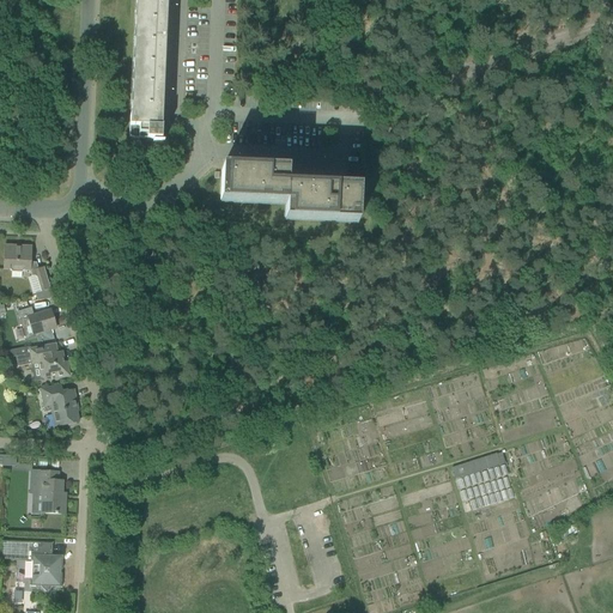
[(129,116),(128,138),(132,139),(134,140),(139,140),(139,135),(146,135),(146,140),(155,141),(155,143),(155,144),(161,144),(162,128),(157,128),(162,0),(135,0),(131,116),(129,116)]
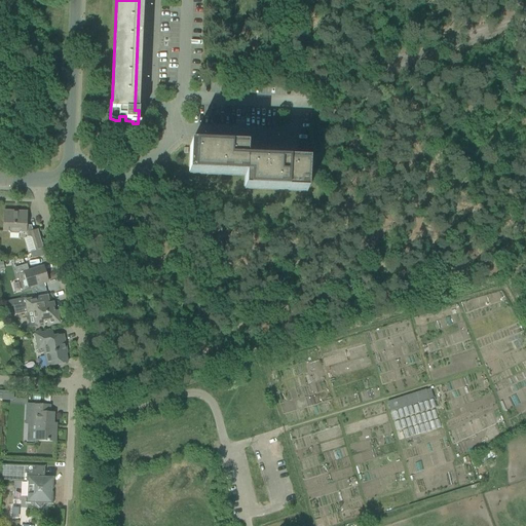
[(247,161),(247,159),(247,149),(246,149),(224,148),(224,146),(225,146),(225,142),(224,142),(224,144),(205,143),(196,143),(196,145),(190,144),(190,146),(189,173),(245,176),(246,161),(247,161)]
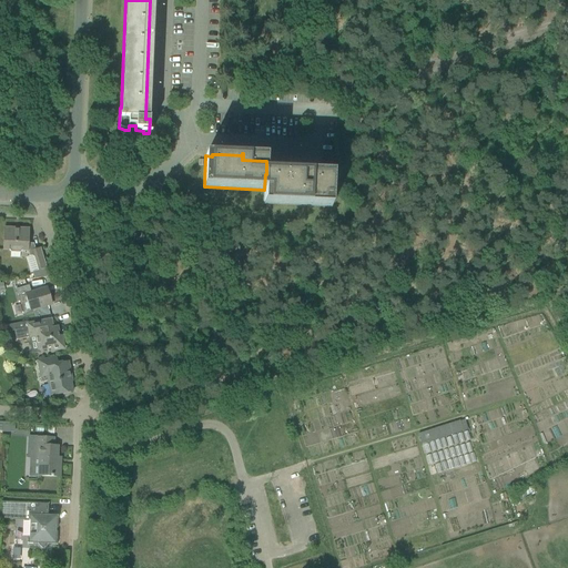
[(265,174),(264,190),(264,203),(332,206),(333,178),(303,176),(303,170),(302,172),(282,171),(273,171),(272,173),(266,172),(266,174),(265,174)]
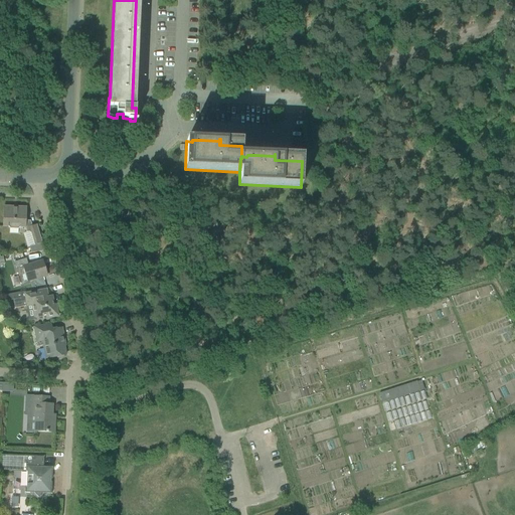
[(44,250),(42,243),(36,225),(31,226),(30,221),(26,221),(26,208),(3,206),(2,226),(8,227),(9,229),(18,229),(20,227),(25,227),(26,233),(28,232),(30,233),(34,245),(29,247),(30,252),(44,250)]
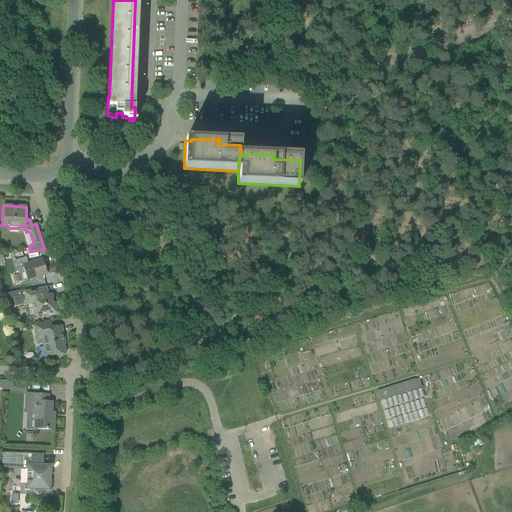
[(26,257),(14,261),(18,273),(21,284),(28,282),(28,280),(47,274),(42,260),(28,264),(26,257)]
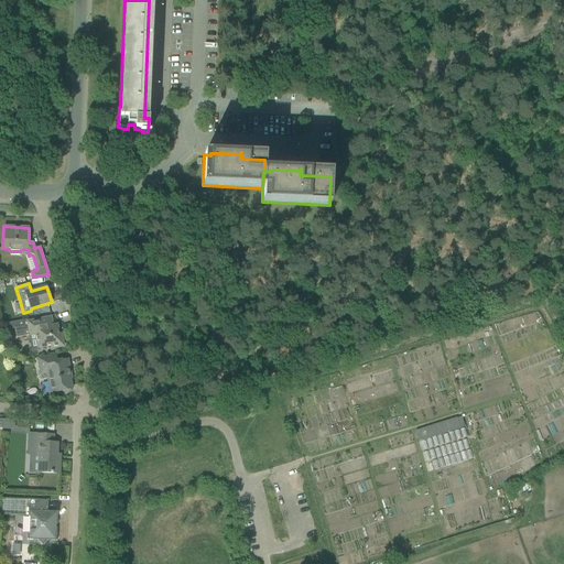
[(58,335),(56,326),(50,327),(49,322),(44,323),(43,320),(28,323),(28,320),(13,323),(17,338),(34,335),(38,348),(50,346),(51,349),(63,346),(61,334),(58,335)]
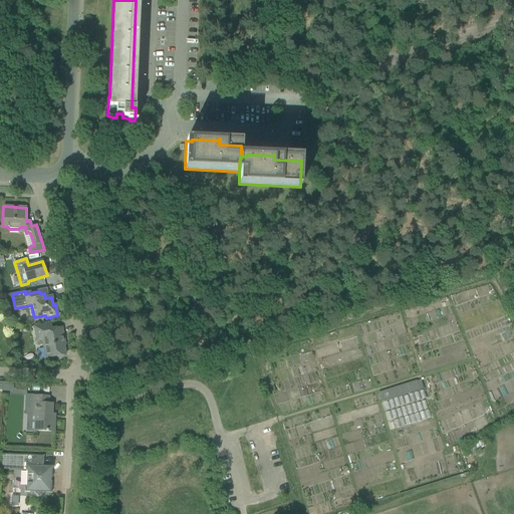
[(65,354),(63,345),(65,345),(61,327),(51,329),(50,323),(33,326),(36,341),(37,341),(38,345),(43,344),(45,358),(56,356),(56,358),(63,356),(63,355),(65,354)]
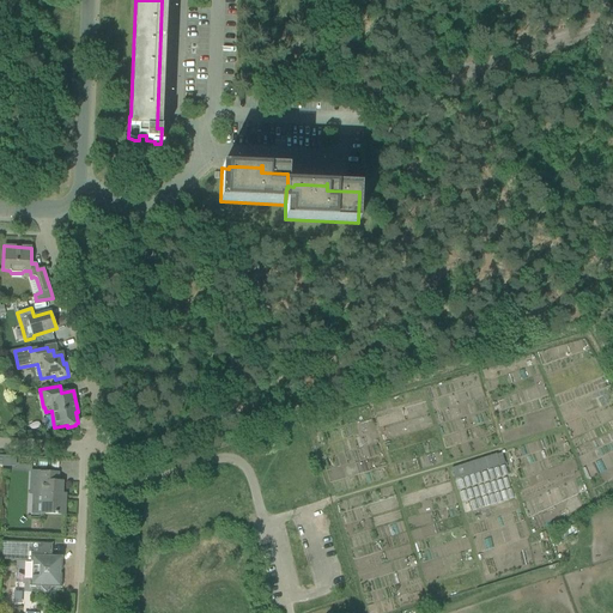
[(499,466),(496,454),(460,466),(463,478),(499,466)]
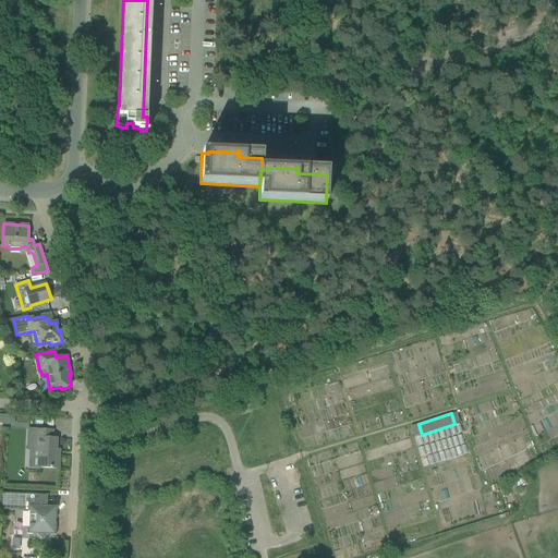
[(1,424),(1,425),(10,425),(11,415),(2,415),(1,424)]
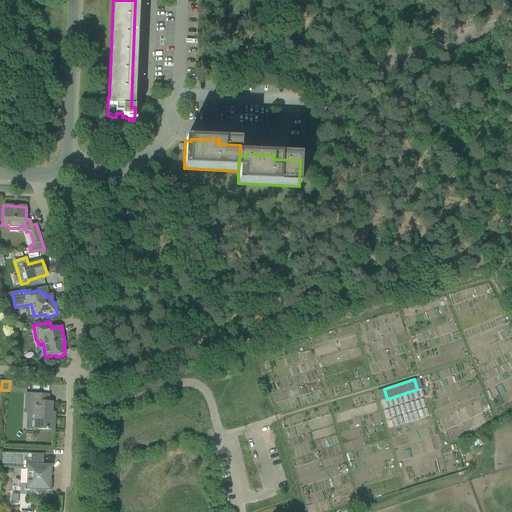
[(26,421),(26,429),(34,429),(54,430),(54,420),(51,420),(52,412),(52,403),(48,402),(48,395),(33,395),(33,404),(35,404),(35,414),(34,422),(26,421)]
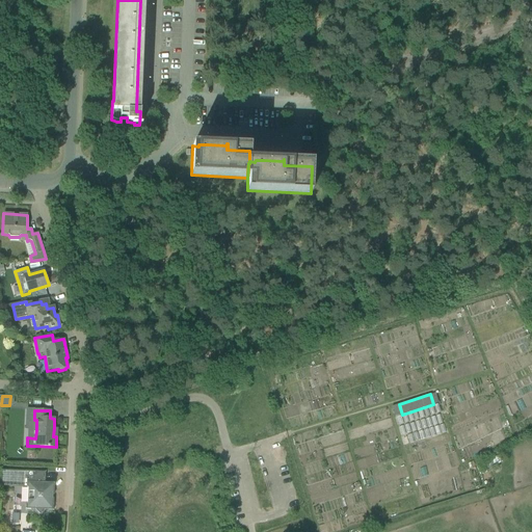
[(45,472),(24,471),(1,470),(0,486),(26,487),(25,509),(35,510),(38,513),(43,510),(53,510),(54,483),(45,482),(45,472)]
